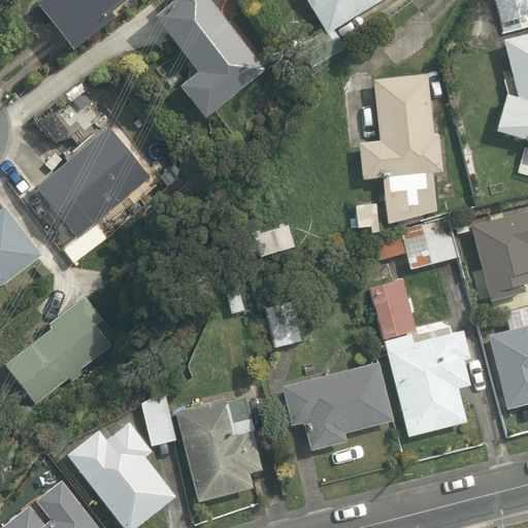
[(40,0),(38,2),(74,46),(117,13),(113,9),(124,0),(40,0)]
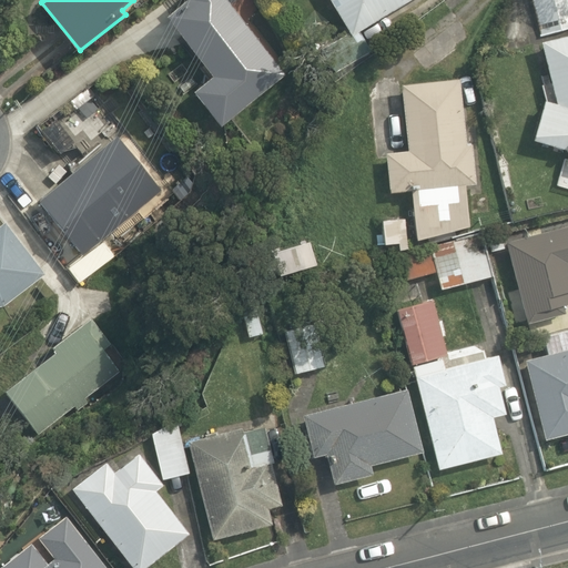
[(287,74),(229,0),(184,0),(166,14),(213,74),(194,90),(221,125),(287,74)]
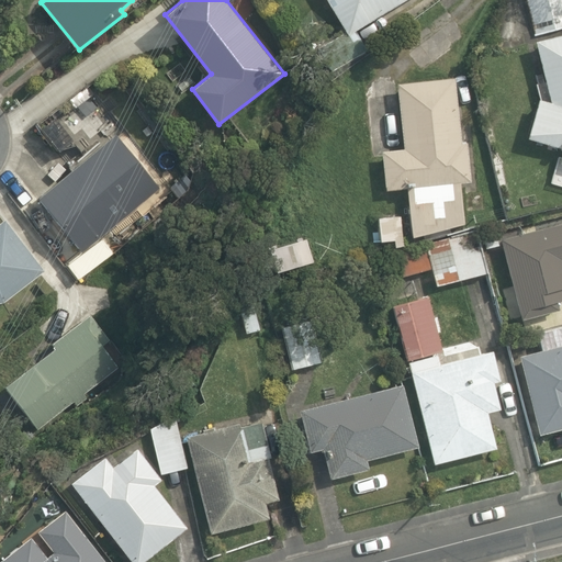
[(327,0),(347,32),(318,48),(332,71),(369,49),(357,30),(405,0),(327,0)]
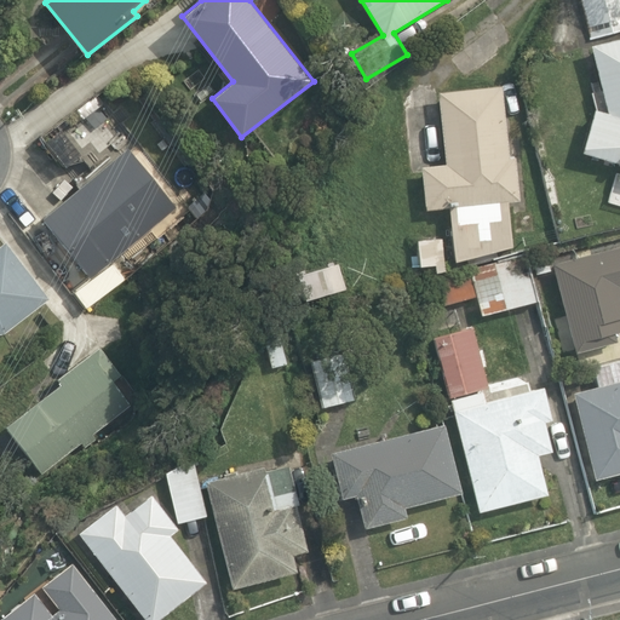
[(619,0),(579,0),(591,40),(619,32),(619,0)]
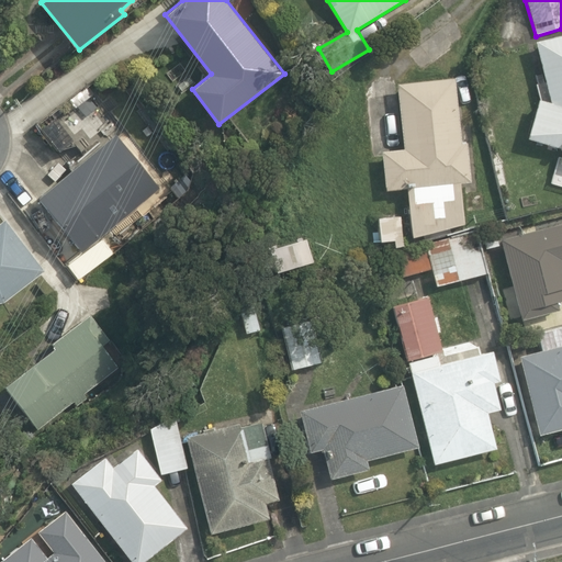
[(561,34),(536,41),(551,101),(540,98),(528,137),(561,147),(561,159),(561,163),(561,34)]
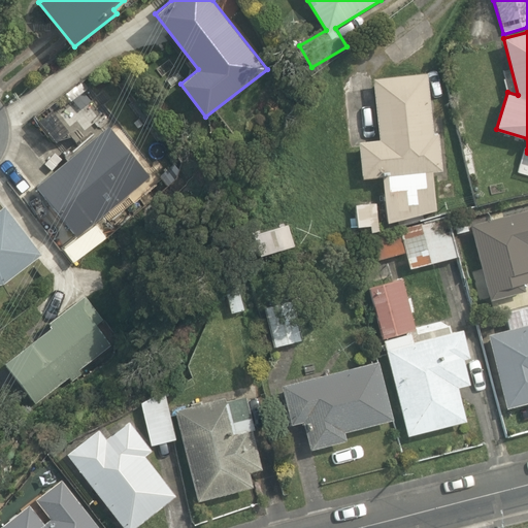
[(434,133),(428,73),(374,78),(381,139),(360,141),(363,177),(383,175),(388,223),(438,209),(434,170),(442,170),(439,133),(434,133)]
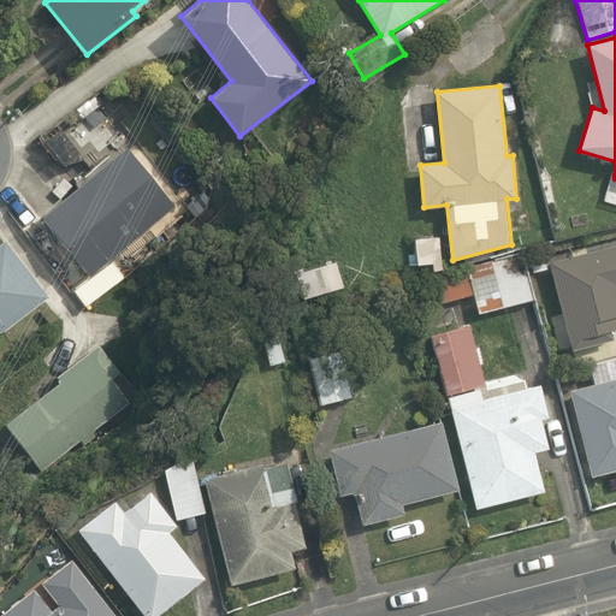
[(176,205),(128,148),(45,214),(90,274),(176,205)]
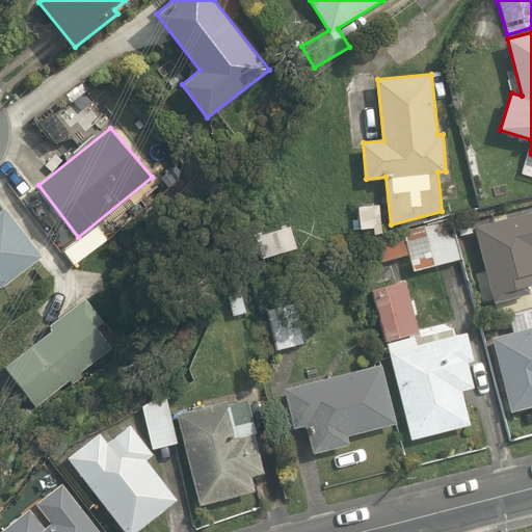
[(383,233),(381,205),(360,207),(362,228),(374,227),(375,233),(383,233)]
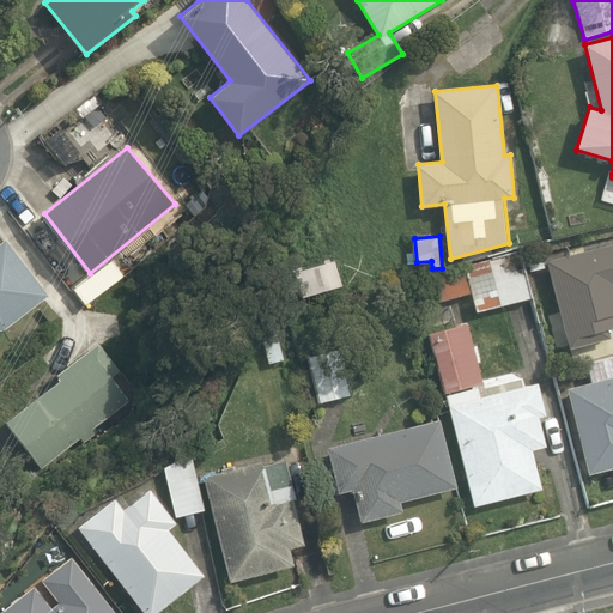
[(0,328),(5,328),(49,293),(6,238),(0,242),(0,328)]
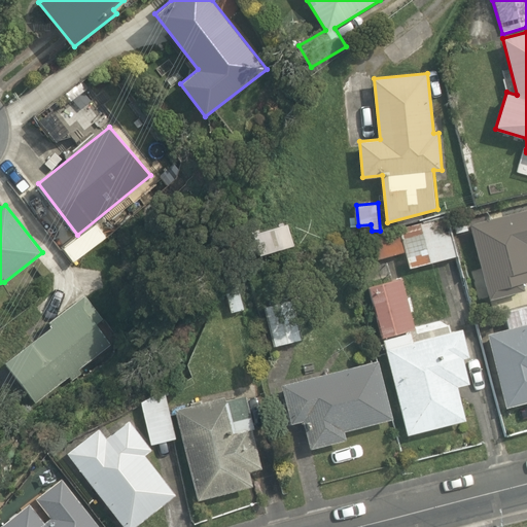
[(526,208),(470,222),(491,300),(526,290),(524,282),(526,281),(526,208)]
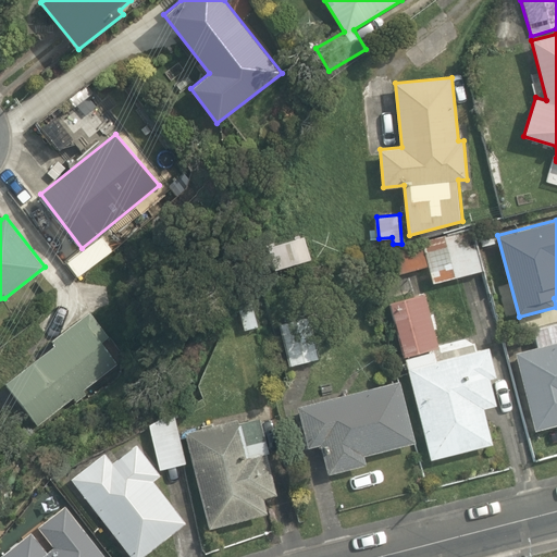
[(433,283),(483,270),(472,227),(422,240),(423,248),(428,265),(433,283)]
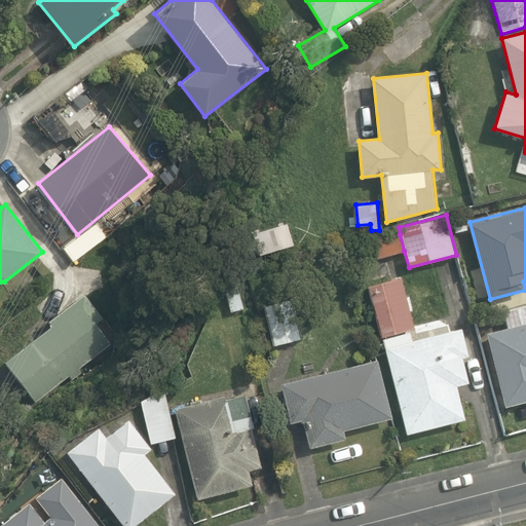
[(261,254),(295,243),(287,222),(254,232),(261,254)]
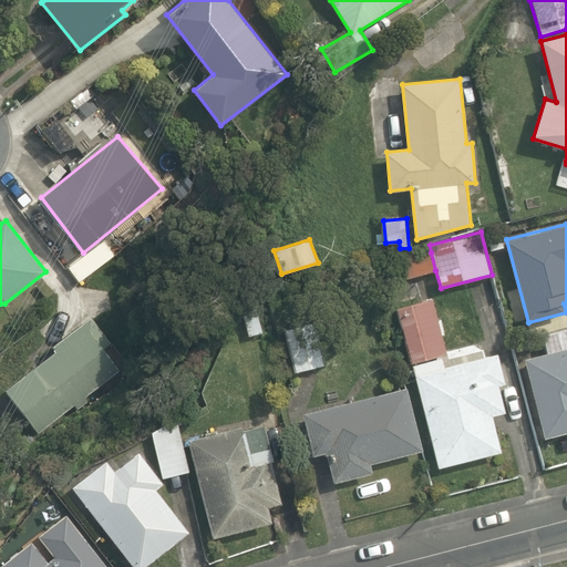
[(406,278),(435,270),(431,253),(401,260),(406,278)]
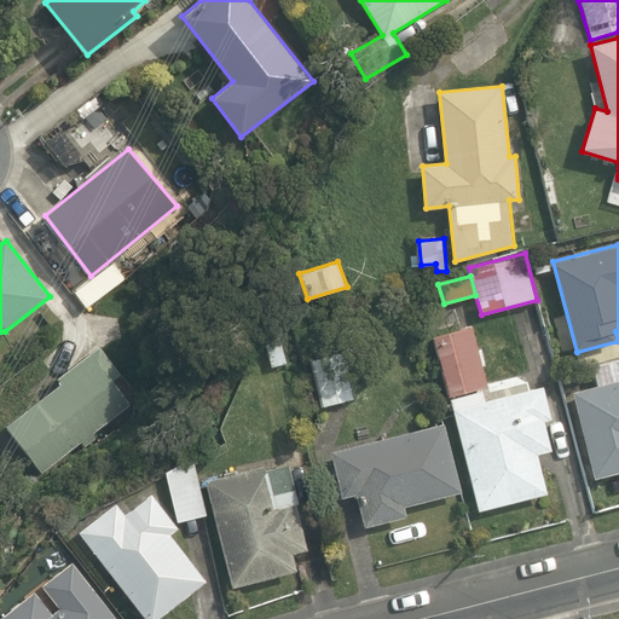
[(433,336),(450,398),(479,509),(548,492),(538,453),(554,450),(545,421),(551,420),(543,386),(531,389),(530,381),(525,382),(519,377),(490,385),(474,327),(433,336)]
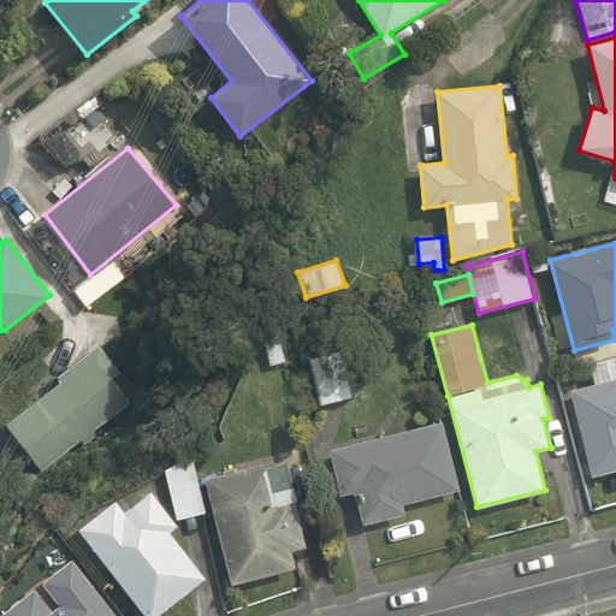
[(264,337),(271,365),(286,361),(279,333),(264,337)]
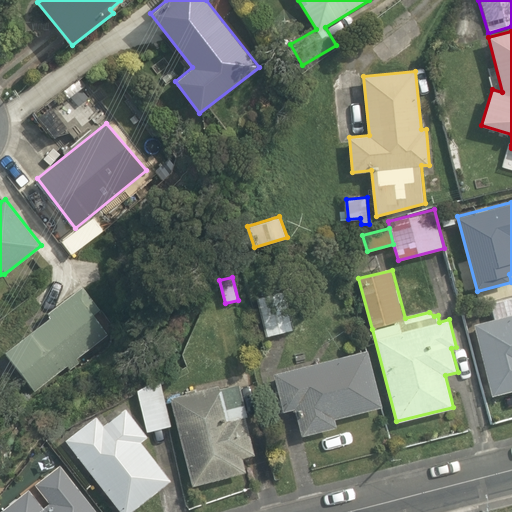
[(5,351),(35,389),(68,364),(71,369),(80,362),(77,358),(109,333),(94,313),(100,308),(83,285),(48,312),(51,316),(5,351)]
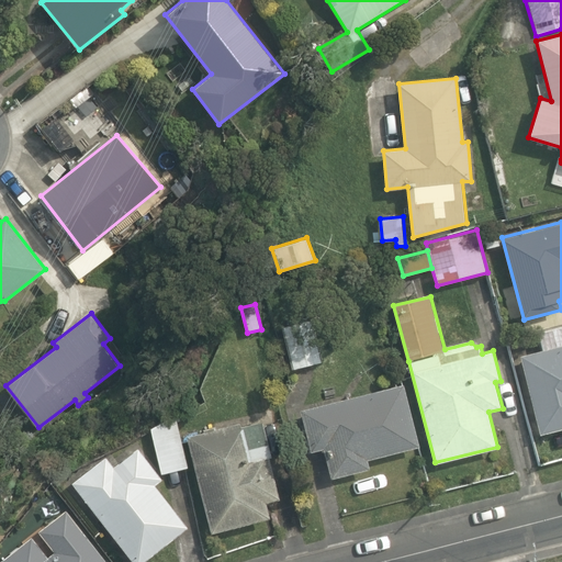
[(282,326),(293,369),(325,360),(314,318),(282,326)]
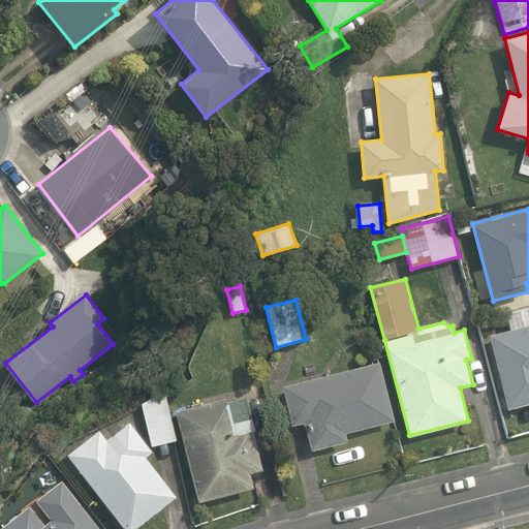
[(510,330),(491,334),(508,407),(528,401),(528,308),(507,314),(510,330)]
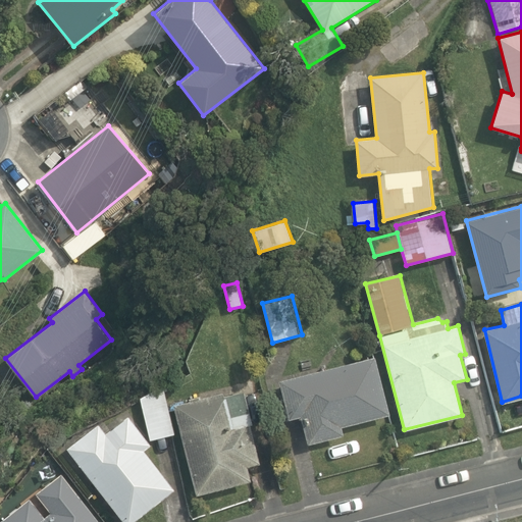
[(390,414),(375,356),(278,380),(289,419),(301,416),(308,444),(344,434),(342,426),(390,414)]
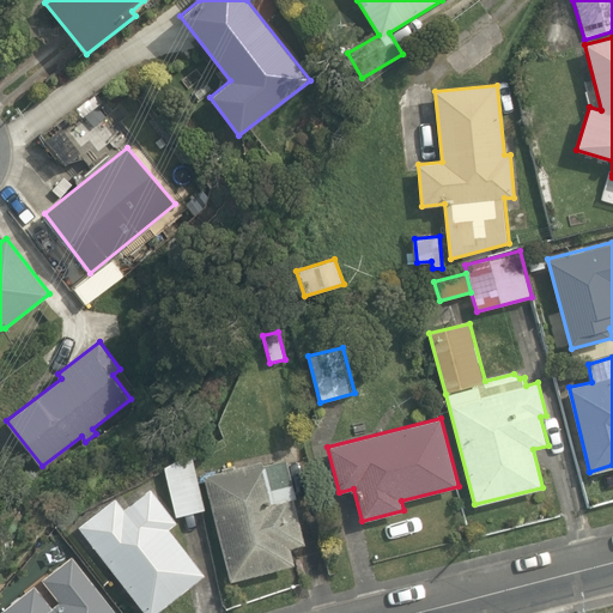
[(165,466),(176,516),(206,510),(193,455),(165,466)]
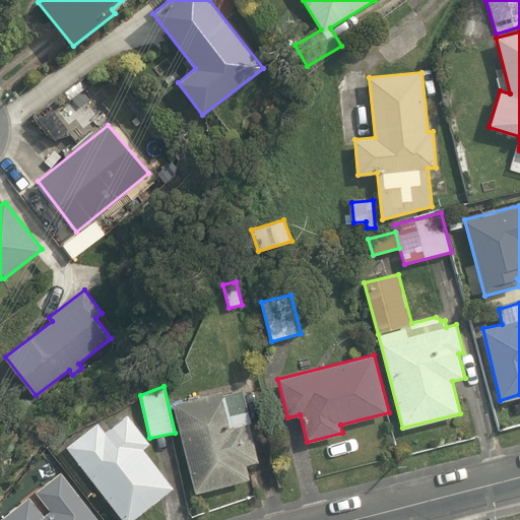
[(190,399),(174,402),(196,492),(251,478),(247,464),(260,461),(249,423),(252,421),(243,389),(226,393),(224,390),(199,396),(199,394),(189,397),(190,399)]
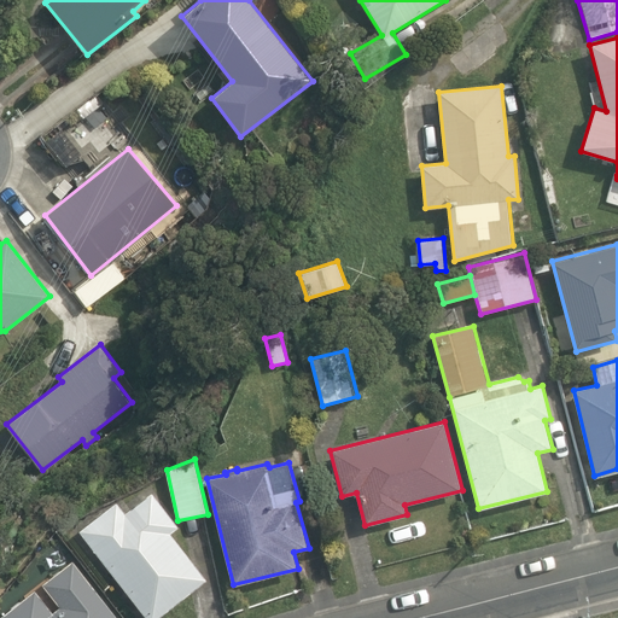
[(116,501),(80,530),(146,617),(157,617),(208,578),(172,532),(180,526),(152,491),(126,512),(116,501)]
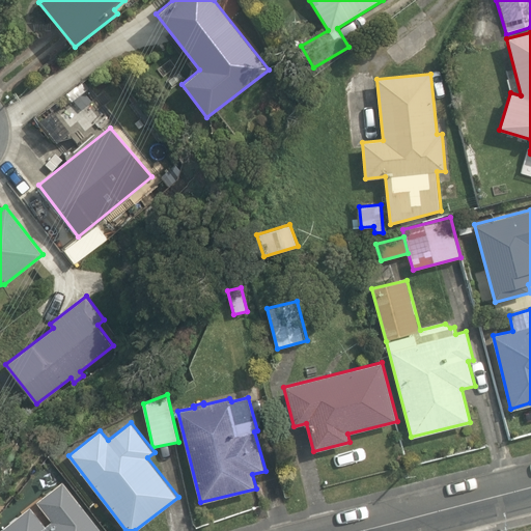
[(46,526),(30,506),(0,530),(103,530),(63,480),(36,502),(52,521),(46,526)]
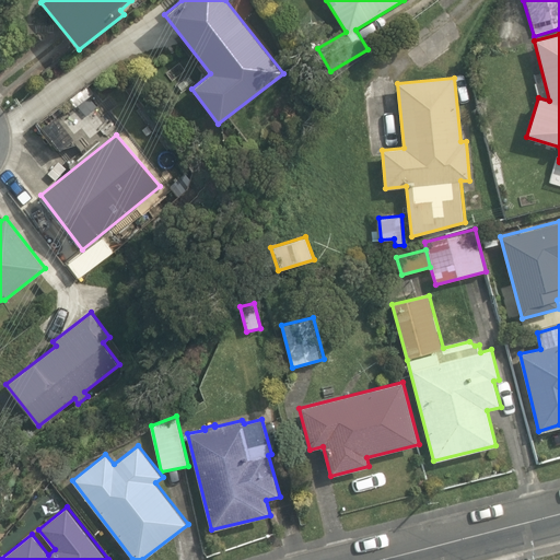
All buildings are outlined.
